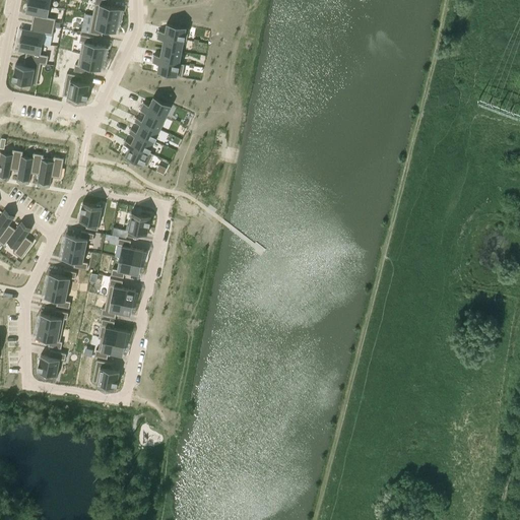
[(94,0),(92,14),(119,19),(121,8),(108,5),(109,0),(94,0)]
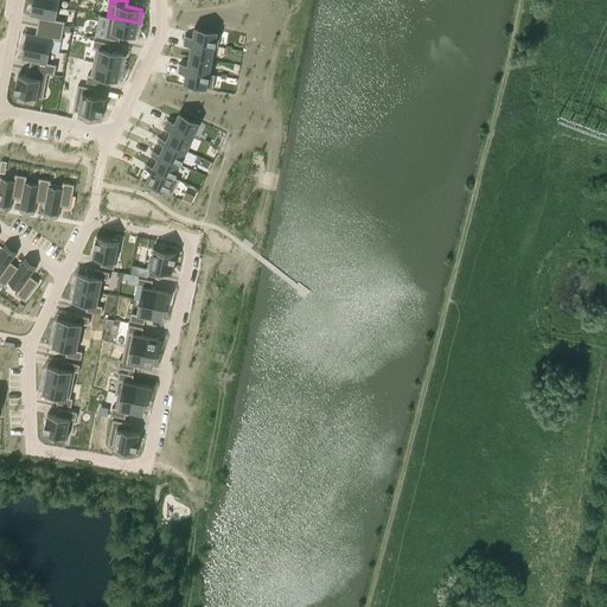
[(32,2),(30,16),(39,18),(37,26),(63,31),(64,25),(65,21),(56,19),(58,7),(32,2)]
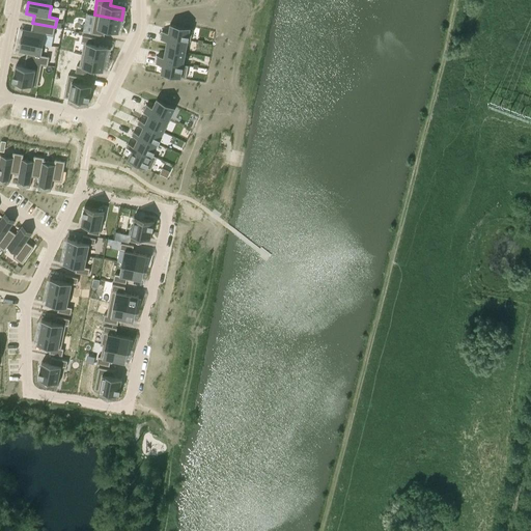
[(94,15),(91,33),(105,36),(106,30),(119,32),(121,20),(94,15)]
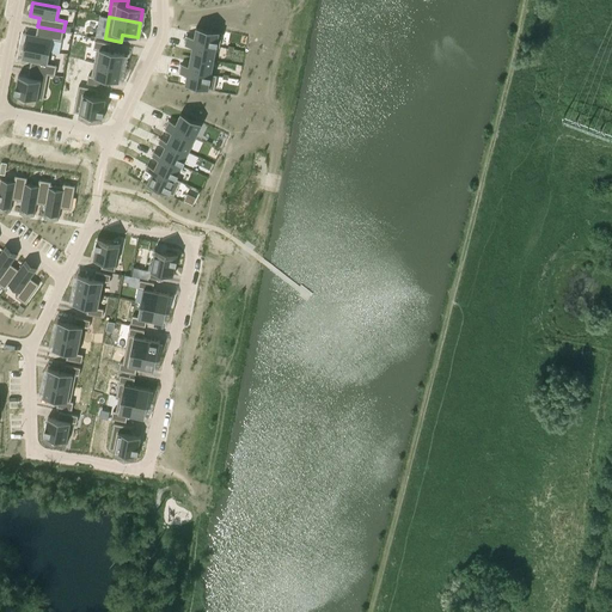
[(26,34),(24,47),(50,51),(60,53),(62,41),(63,31),(37,26),(36,35),(26,34)]
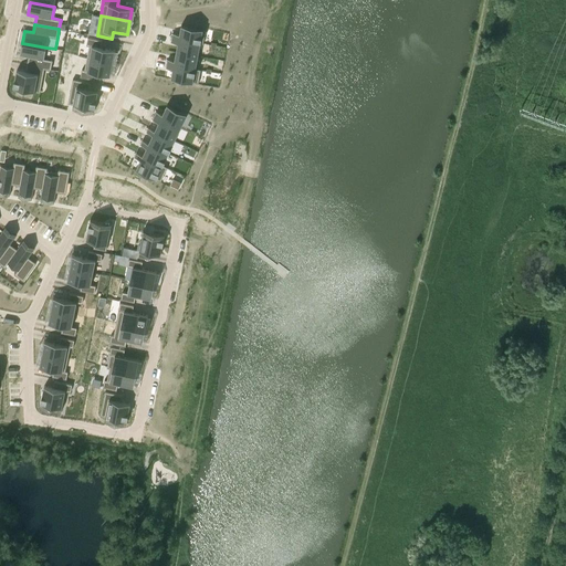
[(173,33),(171,38),(200,42),(200,43),(203,43),(206,30),(181,24),(179,34),(173,33)]
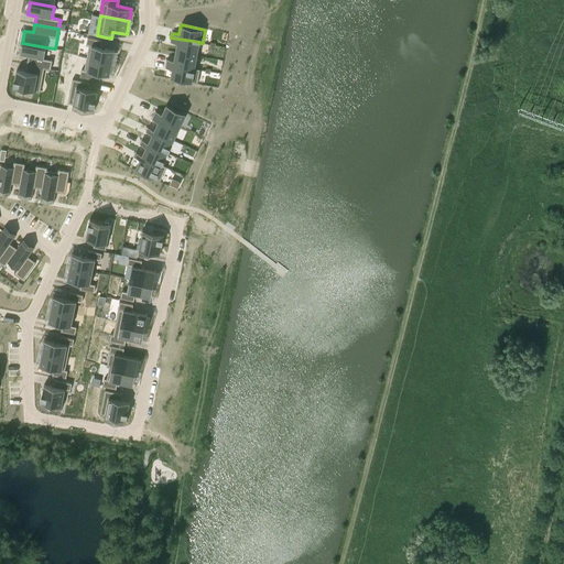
[(88,38),(86,45),(89,45),(87,57),(112,63),(115,50),(100,47),(102,40),(88,38)]
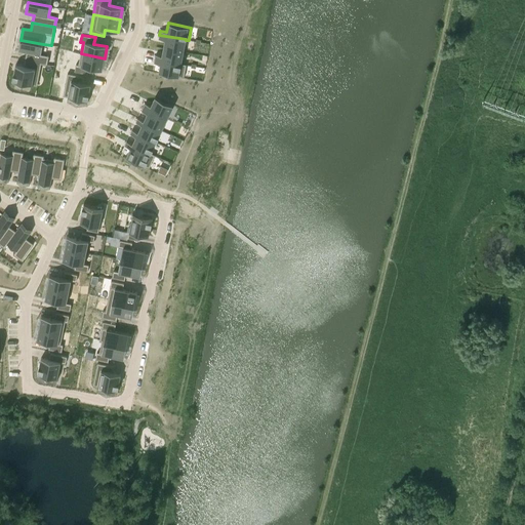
[(159,35),(159,38),(165,40),(163,48),(184,51),(186,40),(186,39),(159,35)]
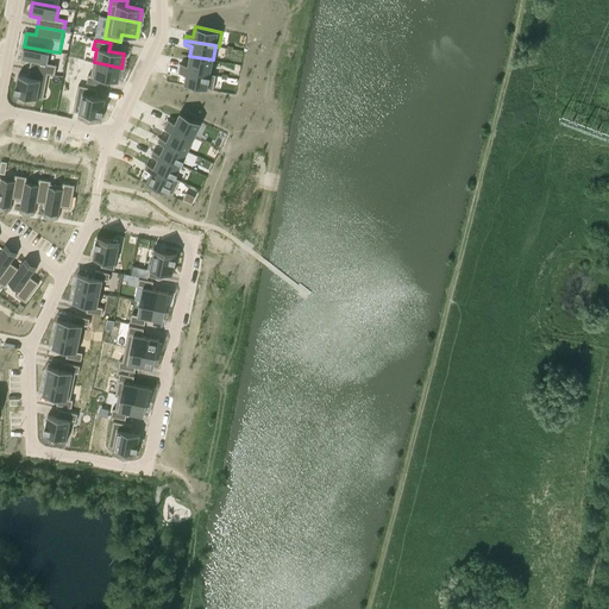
[(24,46),(22,60),(31,61),(29,69),(48,74),(55,75),(57,64),(48,63),(50,51),(24,46)]
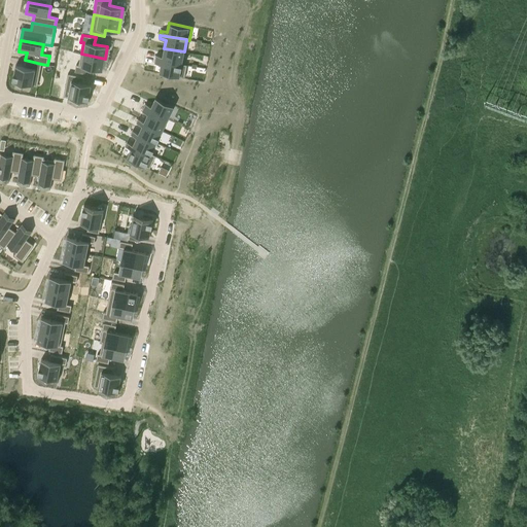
[(156,55),(155,59),(182,64),(184,51),(164,48),(163,56),(156,55)]
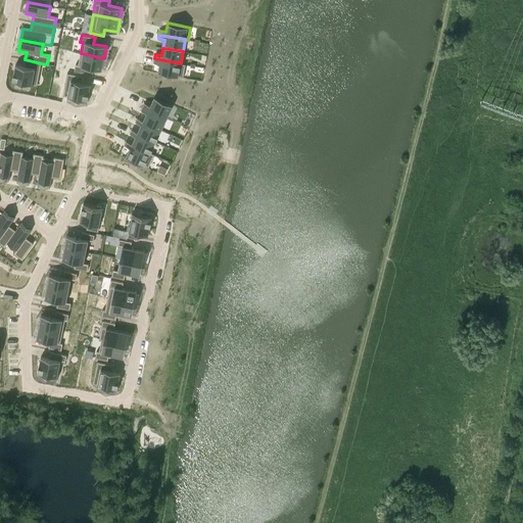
[(76,64),(75,72),(88,74),(89,67),(102,69),(104,58),(81,53),(78,64),(76,64)]
